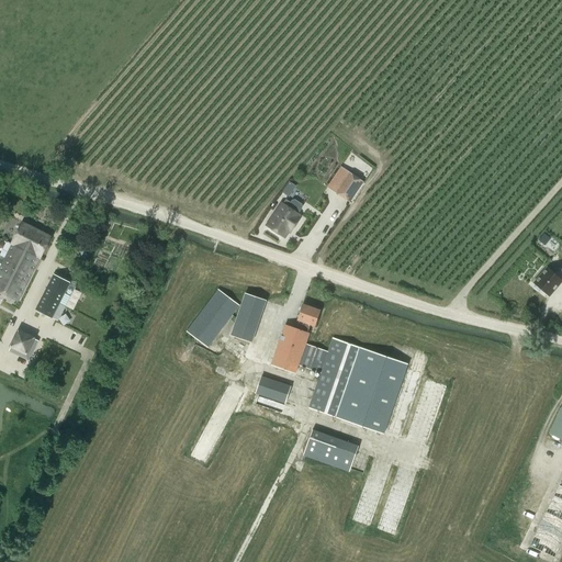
[(350,173),(337,193),(349,202),(363,182),(350,173)]
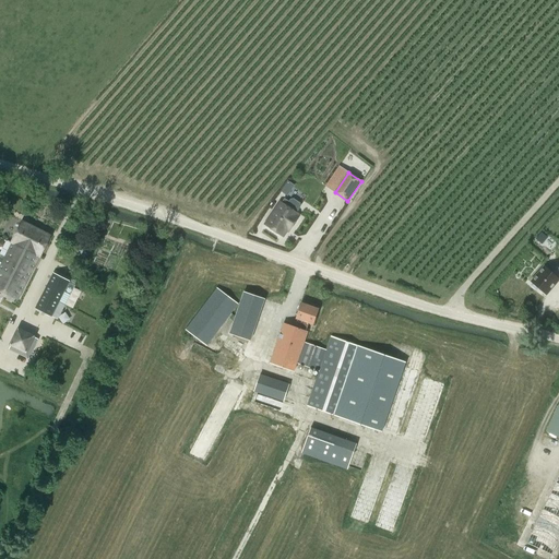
[(285,179),(277,190),(286,195),(293,185),(285,179)]
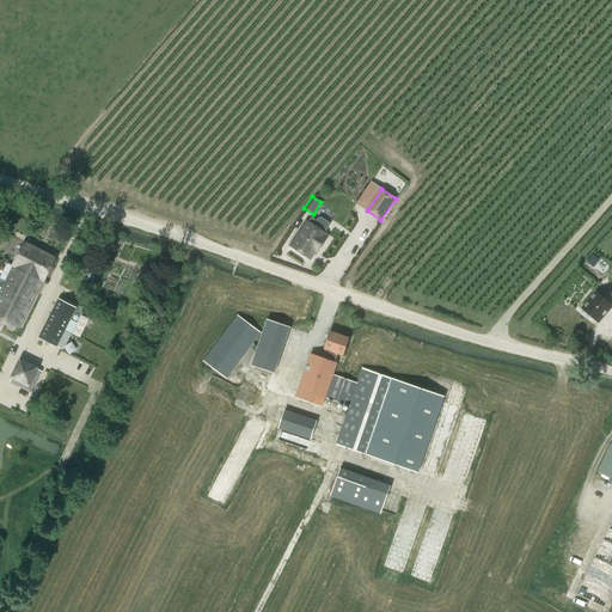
[(308,221),(292,248),(308,258),(314,250),(318,252),(328,238),(324,236),(325,233),(324,232),(329,226),(329,224),(320,218),(318,219),(313,225),(308,221)]
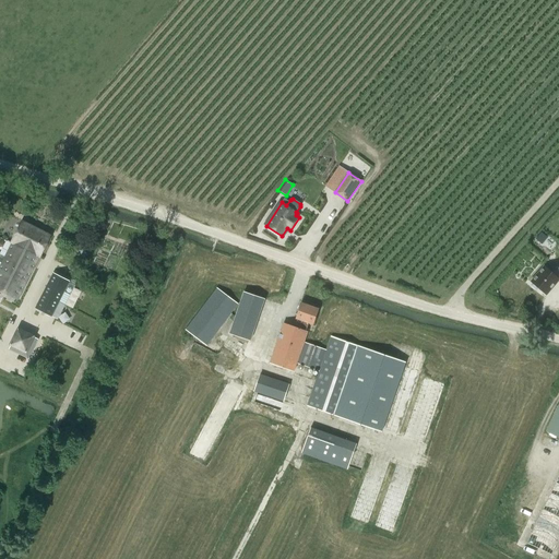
[(0,290),(18,299),(38,257),(39,258),(51,235),(22,222),(11,244),(8,241),(3,249),(9,251),(3,262),(0,261),(0,290)]
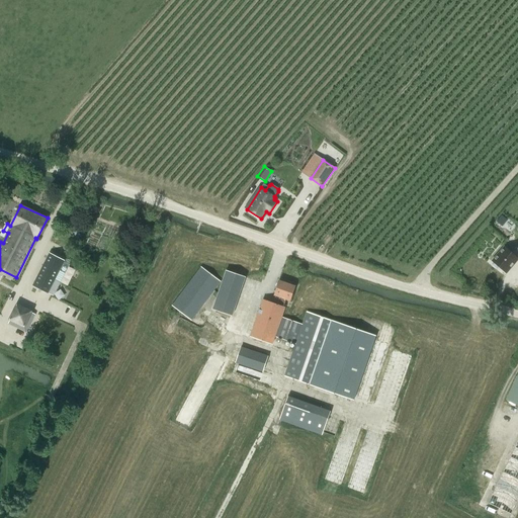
[(70,234),(77,237),(84,224),(77,221),(70,234)]
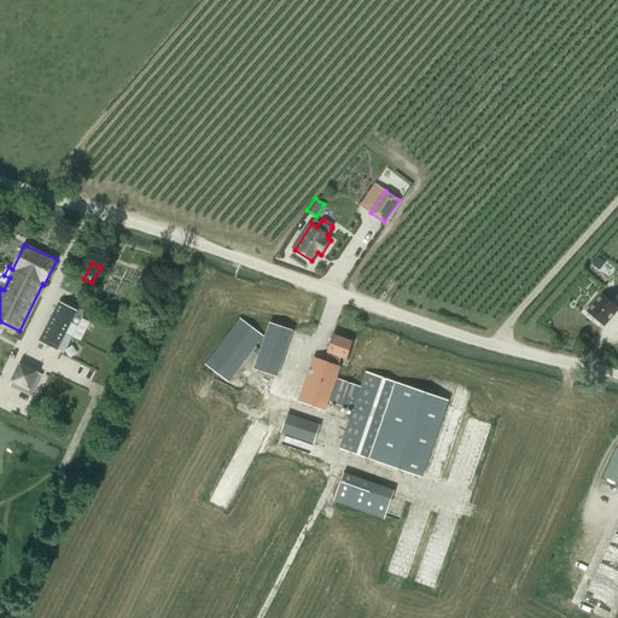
[(610,302),(602,295),(588,312),(589,314),(588,315),(593,320),(595,319),(604,326),(617,308),(617,297),(616,296),(610,302)]
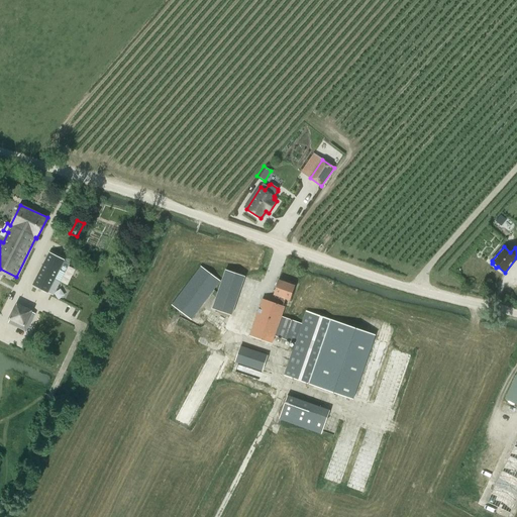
[(49,253),(39,272),(60,282),(65,273),(59,270),(64,261),(49,253)]
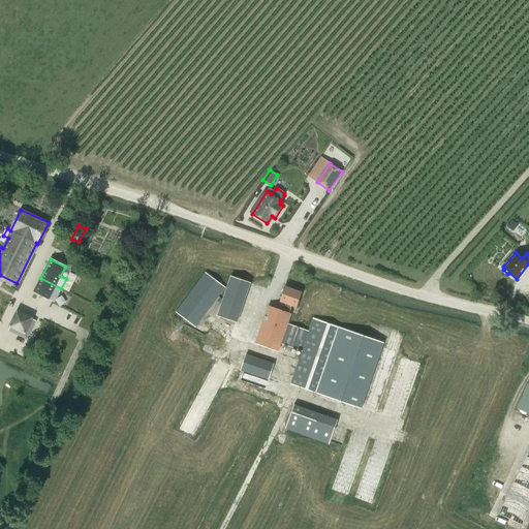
[(176,312),(195,328),(225,288),(206,273),(176,312)]
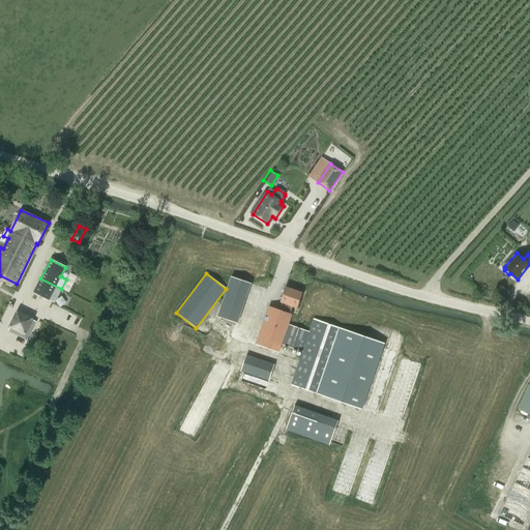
[(231,278),(228,288),(247,295),(251,284),(232,277),(231,277),(231,278)]
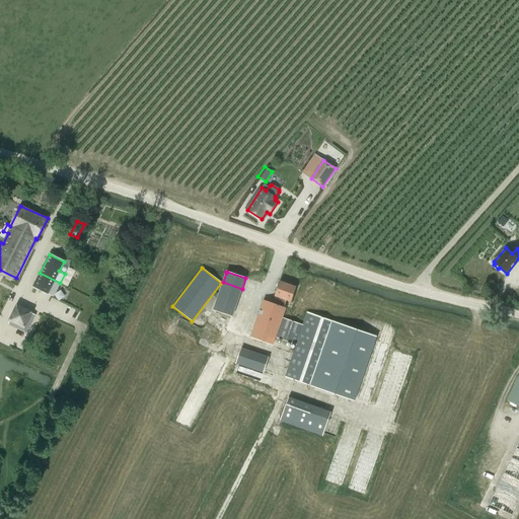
[(40,273),(32,287),(48,294),(50,290),(56,293),(60,283),(40,273)]
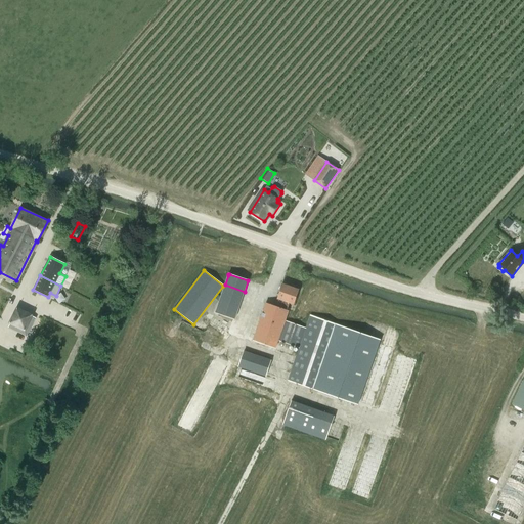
[(265,303),(253,340),(275,348),(277,341),(285,321),(289,311),(287,311),(290,303),(294,305),(299,290),(282,285),(277,299),(279,300),(276,307),(265,303)]
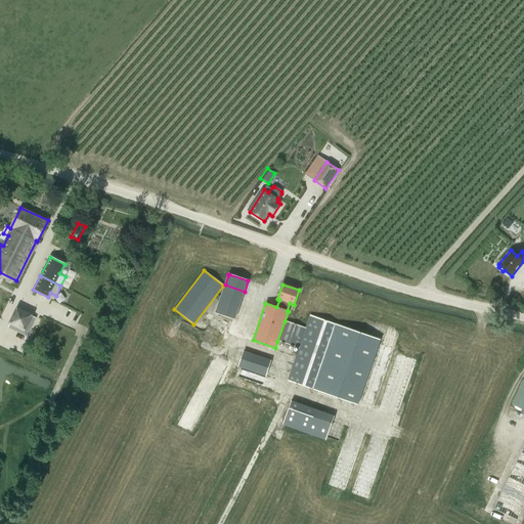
[(17,309),(12,318),(17,321),(22,311),(17,309)]
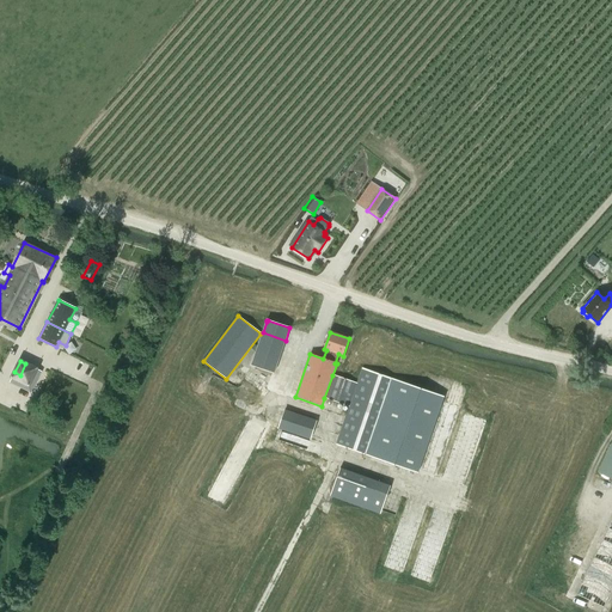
[(25,363),(20,375),(26,378),(29,372),(31,367),(25,363)]
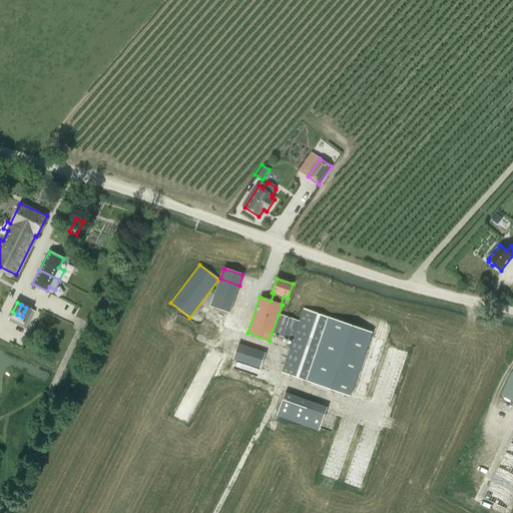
[(26,308),(24,312),(33,317),(35,312),(26,308)]
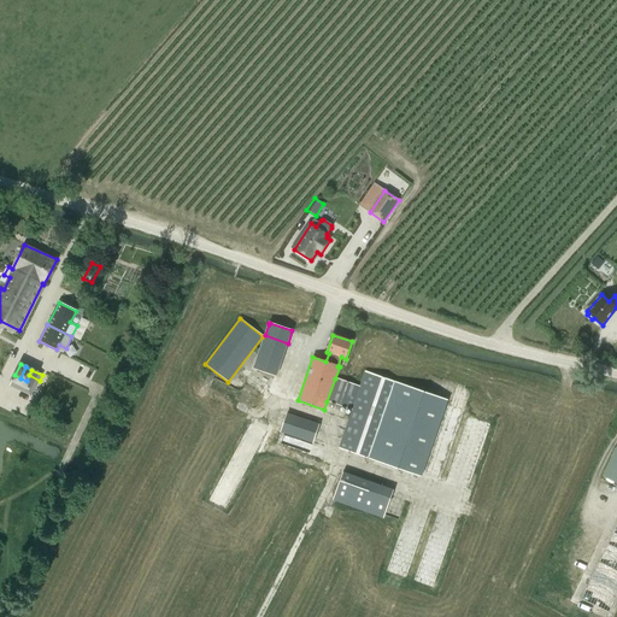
[(339,448),(376,460),(403,386),(364,372),(359,387),(335,378),(327,401),(351,410),(339,448)]
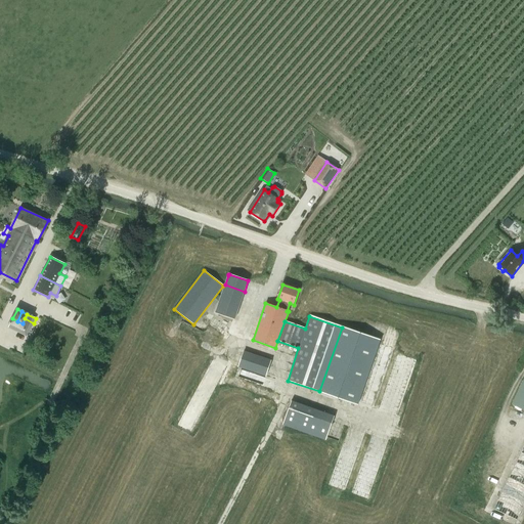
[(25,318),(23,323),(31,328),(34,323),(25,318)]
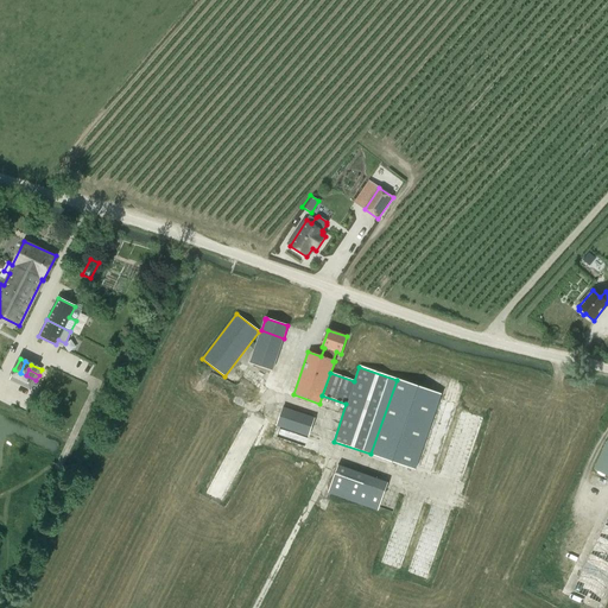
[(26,375),(23,381),(33,386),(36,380),(26,375)]
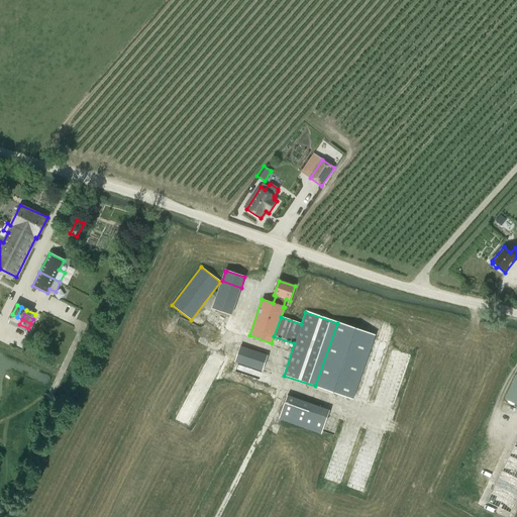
[(374,335),(337,323),(315,386),(351,399),(374,335)]
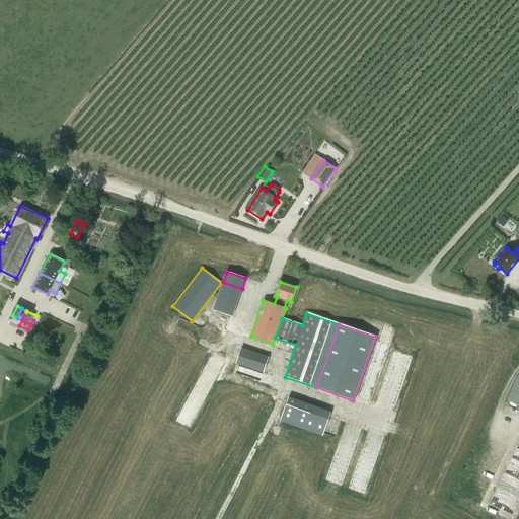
[(19,325),(17,329),(26,334),(28,329),(19,325)]
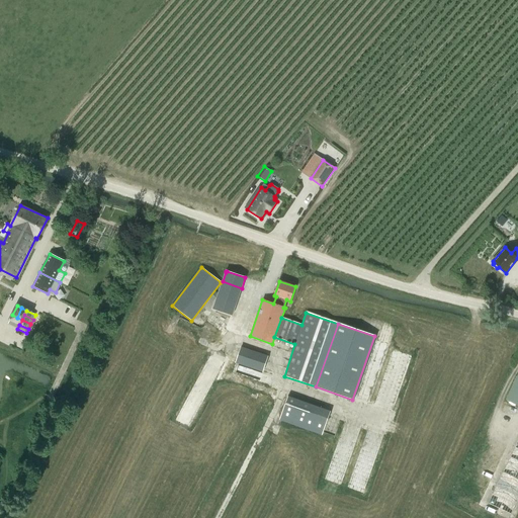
[(238,345),(232,362),(262,372),(268,356),(238,345)]
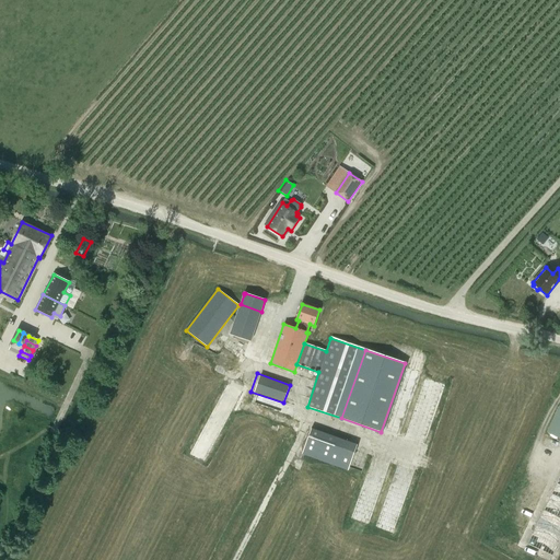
[(559,407),(559,408),(547,432),(559,438),(559,407)]
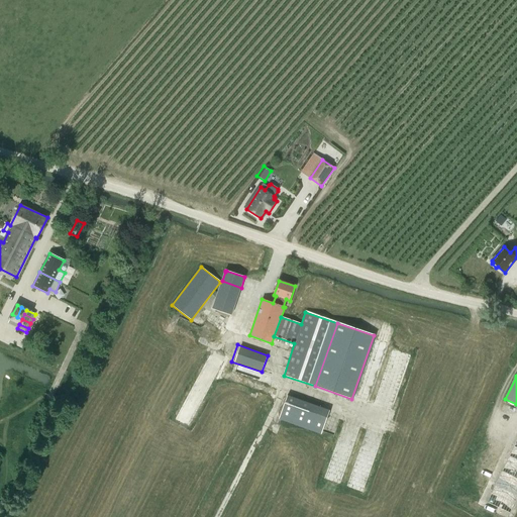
[(320,432),(327,408),(283,396),(276,420),(320,432)]
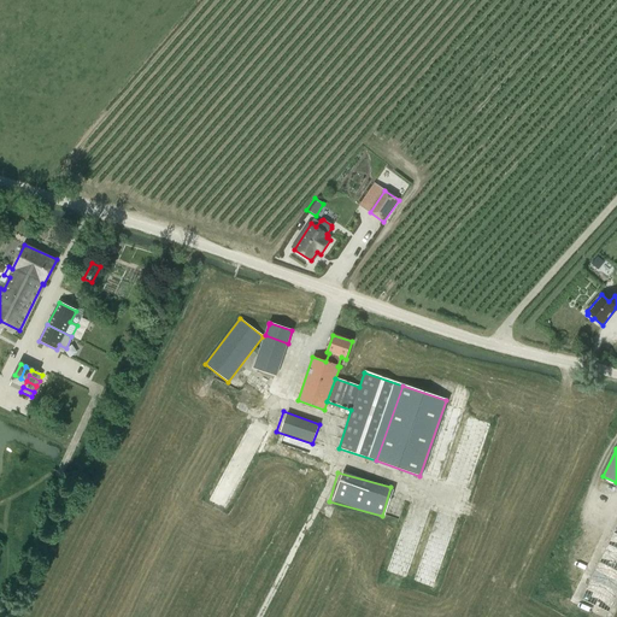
[(616,592),(616,523),(580,599),(607,612),(616,592)]
